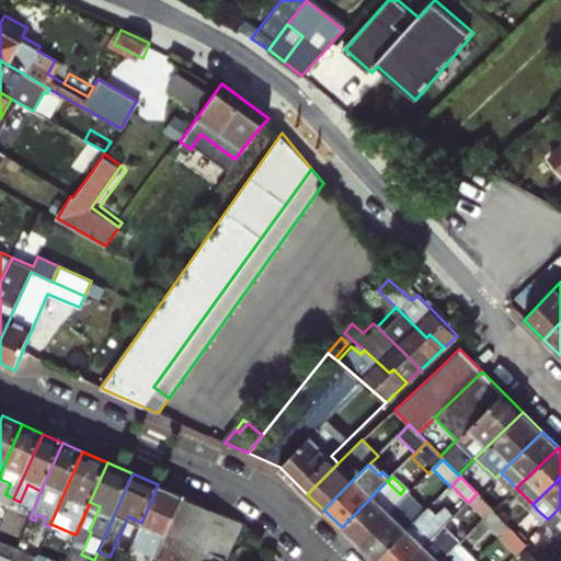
[(387,481),(342,527),(359,544),(408,494),(409,493),(404,489),(400,494),(387,481)]
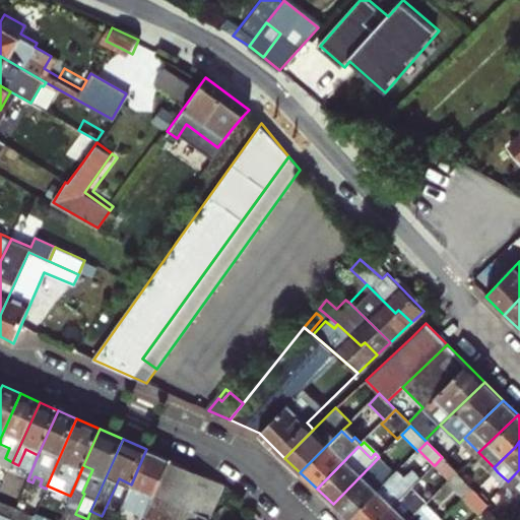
[(25,449),(23,454),(36,460),(38,455),(25,449)]
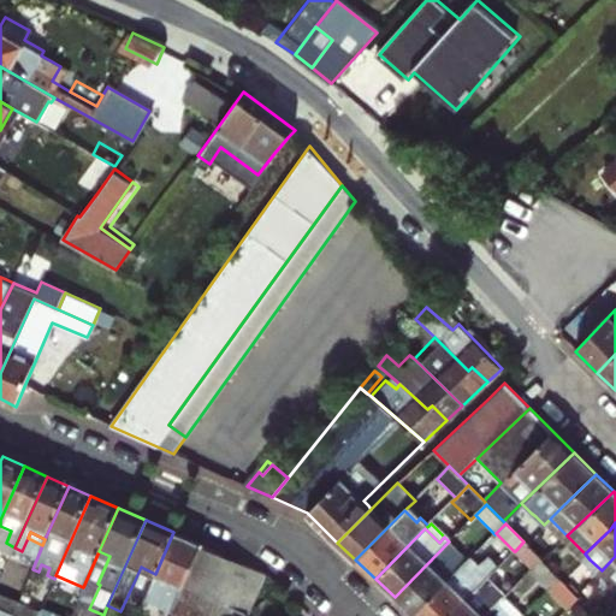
[(173,532),(155,574),(143,599),(171,611),(201,545),(173,532)]
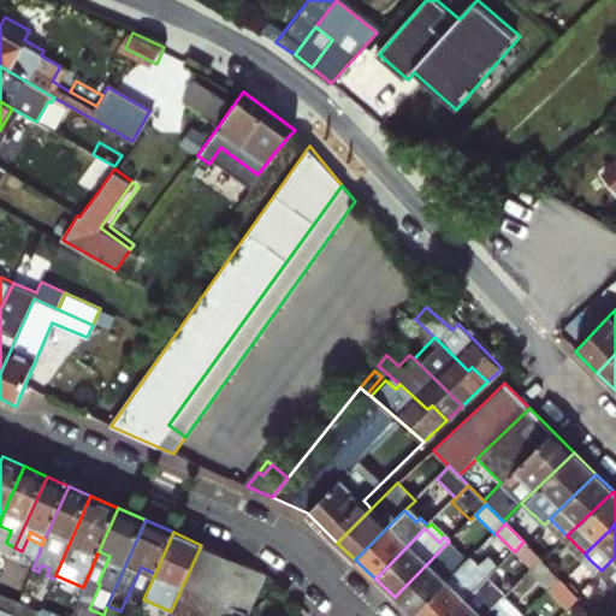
[(523,542),(515,551),(533,569),(542,560),(526,543),(523,542)]
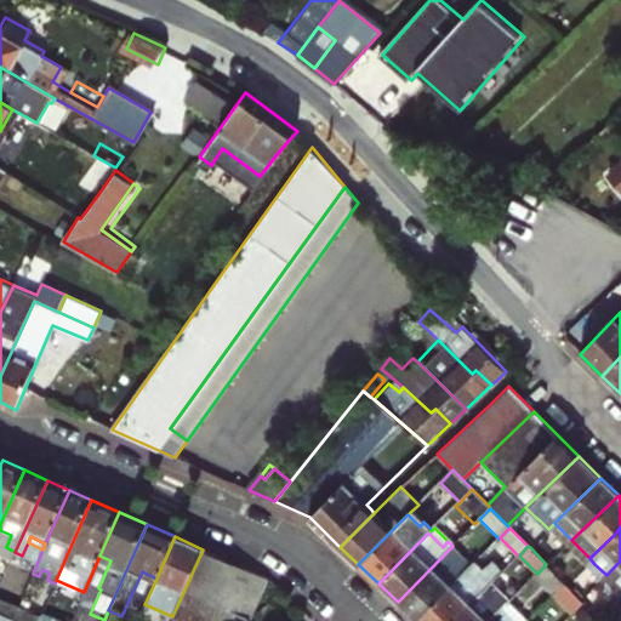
[(451,547),(398,602),(416,620),(468,569),(471,567),(451,547)]
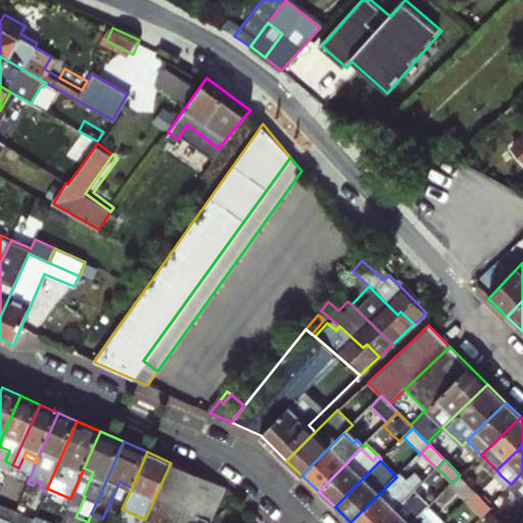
[(226,487),(171,463),(145,519),(143,522),(206,522),(209,521),(226,487)]
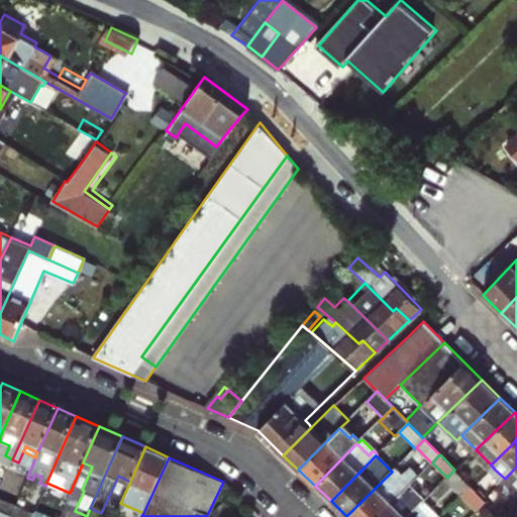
[(83,462),(73,486),(82,490),(92,467),(83,462)]
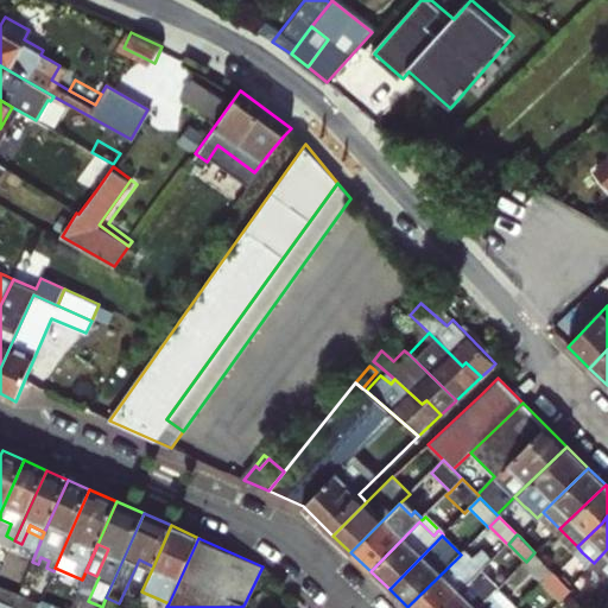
[(607,549),(594,563),(596,565),(607,577),(607,549)]
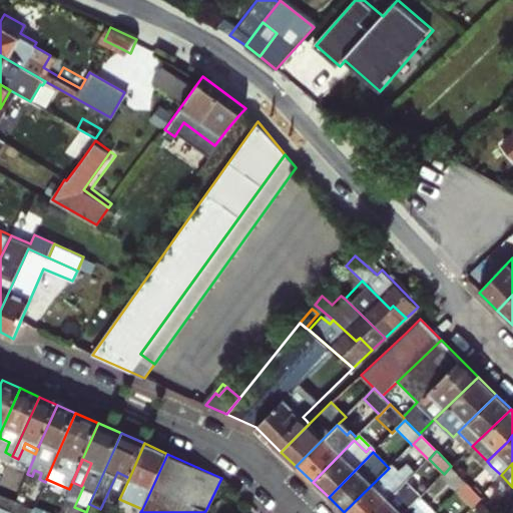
[(444,474),(442,475),(457,491),(466,482),(451,466),(444,474)]
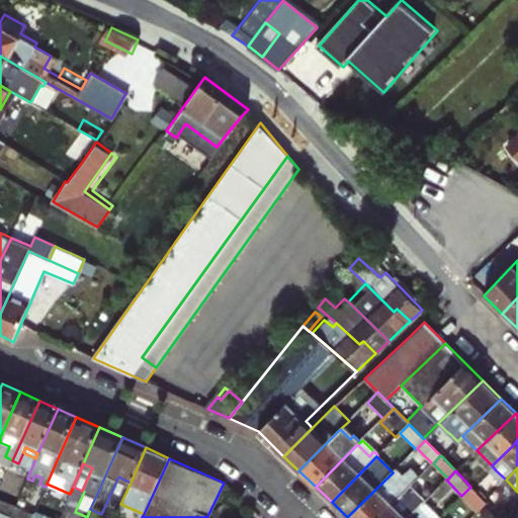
[(34,475),(32,481),(39,484),(41,478),(34,475)]
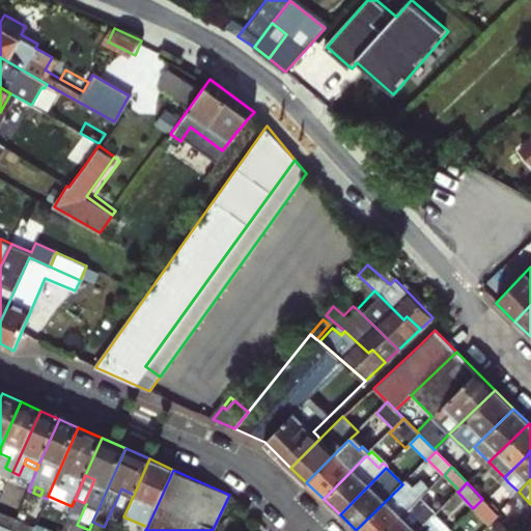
[(400,486),(356,530),(387,530),(416,502),(400,486)]
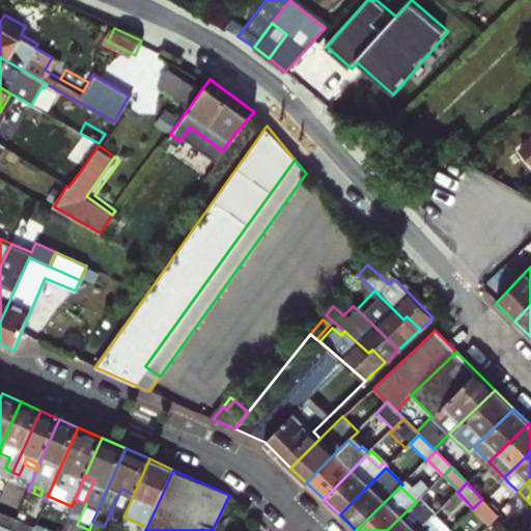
[(111,511),(123,516),(134,495),(121,488),(111,511)]
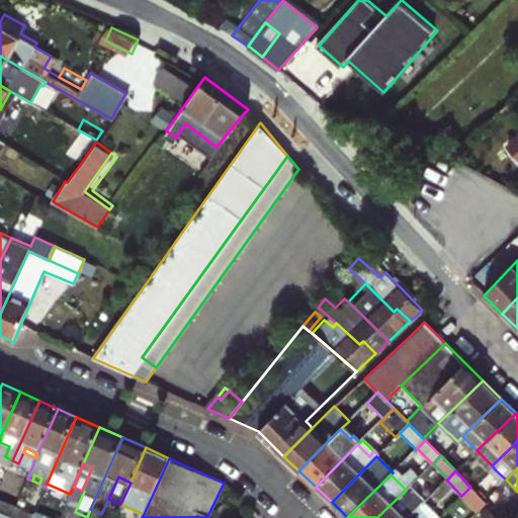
[(377,517),(409,517),(425,502),(426,501),(410,486),(406,490),(377,517)]
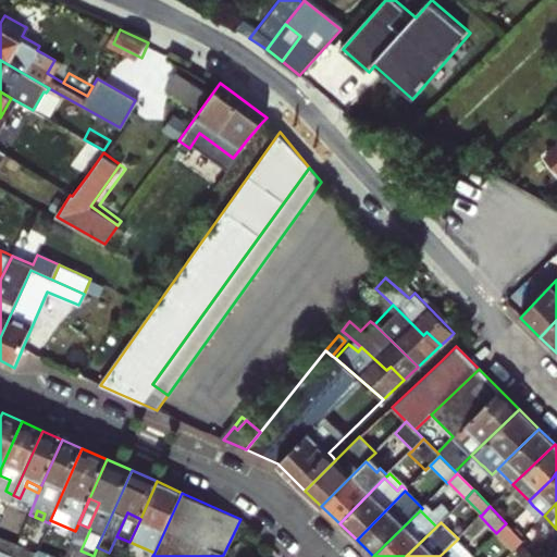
[(496,533),(514,549),(523,540),(521,539),(506,523),(496,533)]
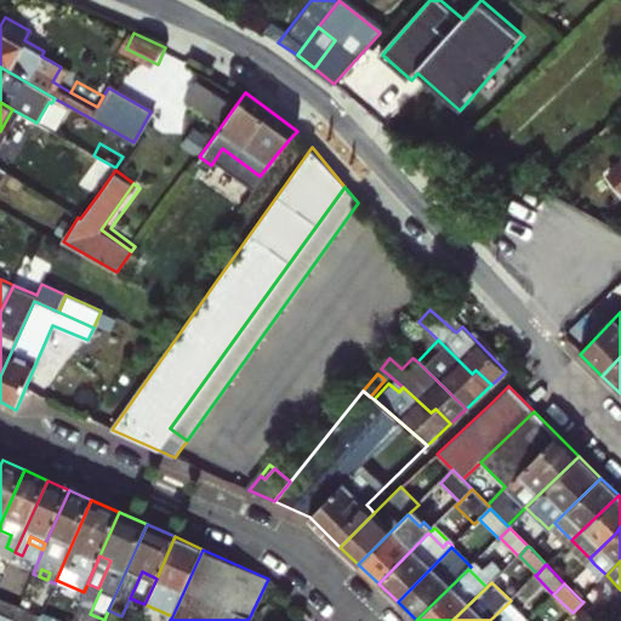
[(17,607),(0,598),(0,613),(12,619),(17,607)]
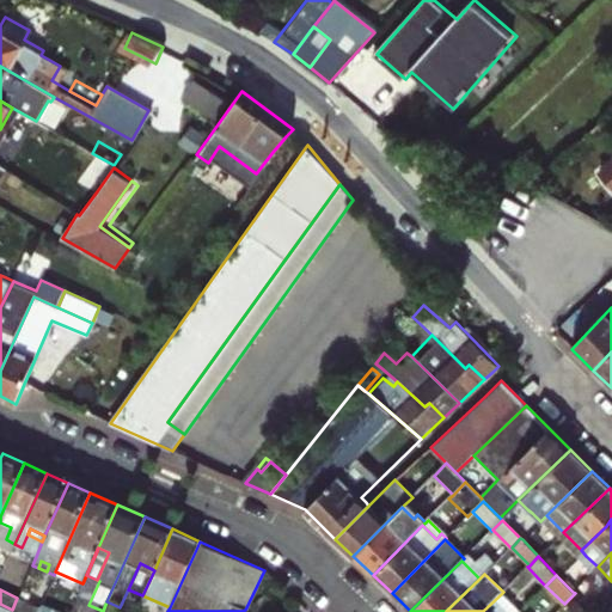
[(483,611),(519,611),(520,611),(502,593),(483,611)]
